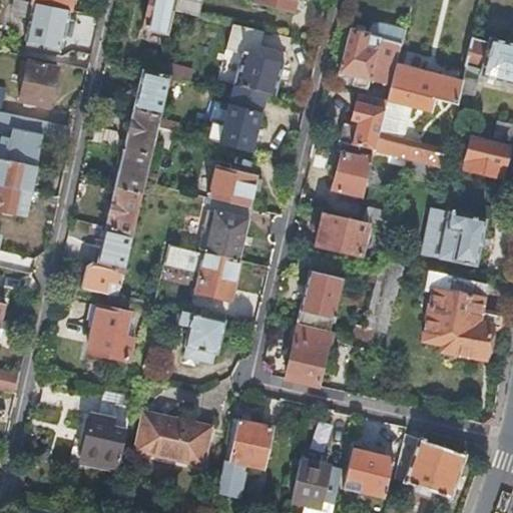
[(35,0),(34,0),(31,14),(21,12),(19,23),(29,25),(26,39),(62,47),(70,8),(35,0)]
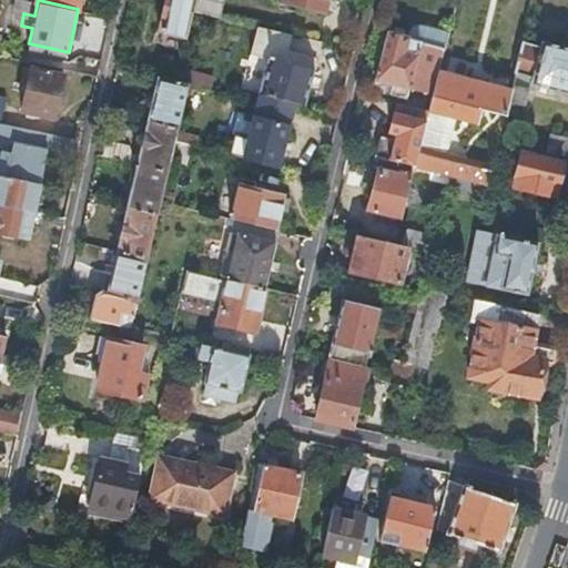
[(165,0),(160,30),(184,36),(185,36),(186,28),(191,11),(192,0),(165,0)]
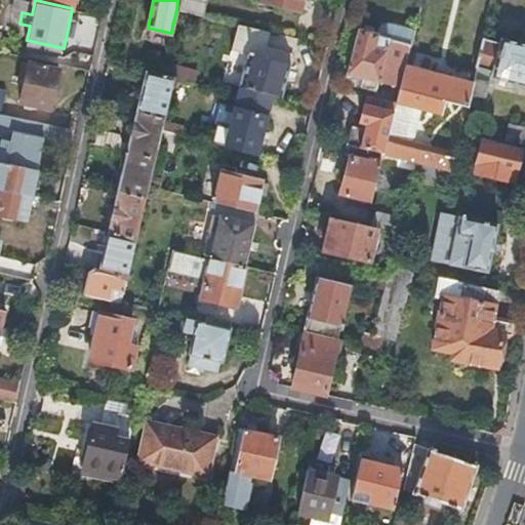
[(177,0),(176,10),(188,12),(190,0),(177,0)]
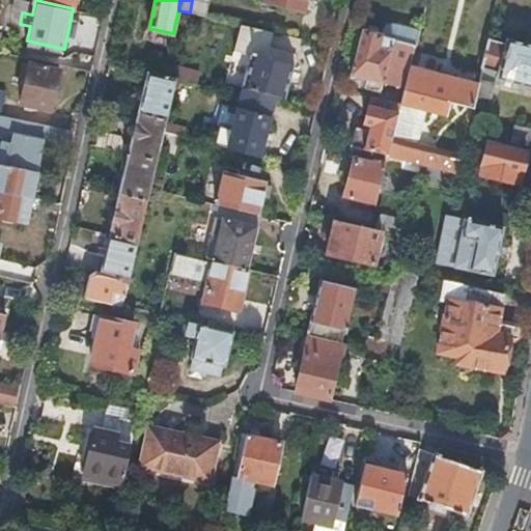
[(306,0),(262,0),(262,3),(304,14),(306,0)]
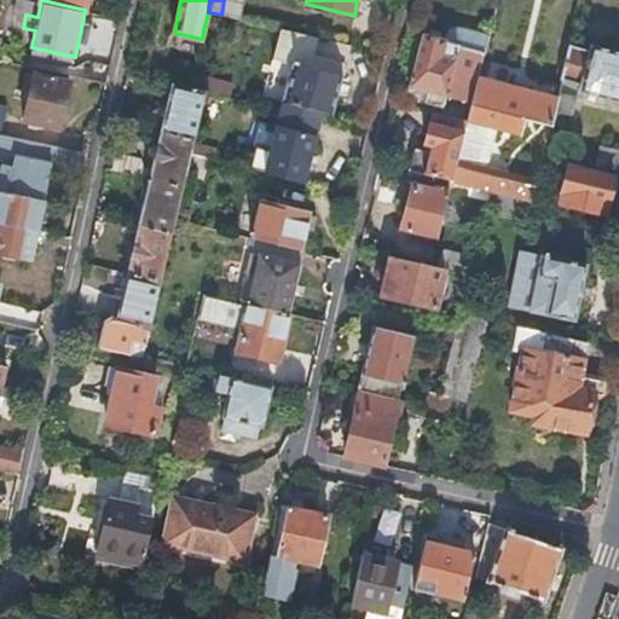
[(217,34),(221,15),(208,12),(203,30),(217,34)]
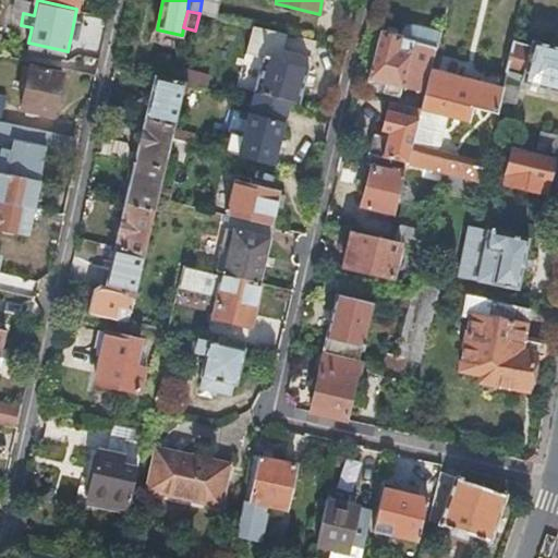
[(436,45),(440,31),(403,22),(401,34),(402,35),(402,37),(436,45)]
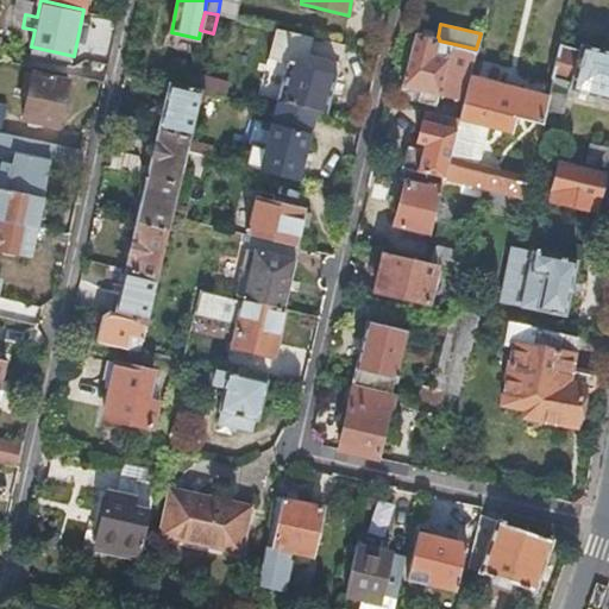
[(419,98),(462,108),(470,75),(472,66),(476,49),(439,41),(439,38),(438,37),(415,32),(403,83),(420,88),(419,98)]
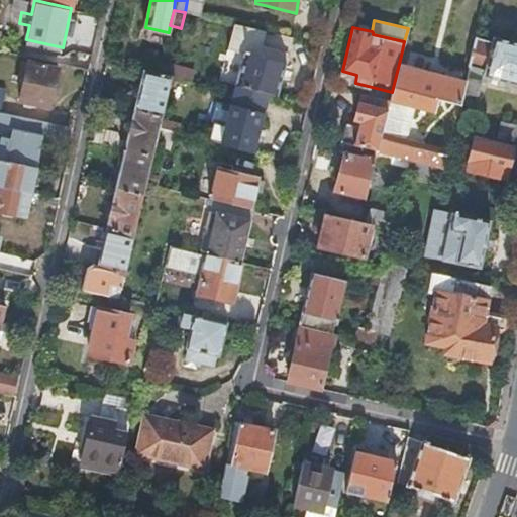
[(267,93),(277,95),(285,65),(282,64),(286,47),(247,37),(235,85),(236,85),(267,93)]
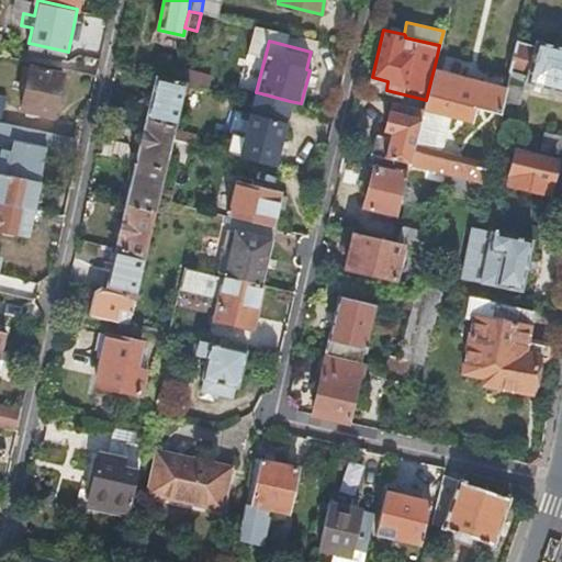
[(535,44),(518,41),(510,72),(527,76),(525,82),(561,91),(561,46),(536,41),(535,44)]
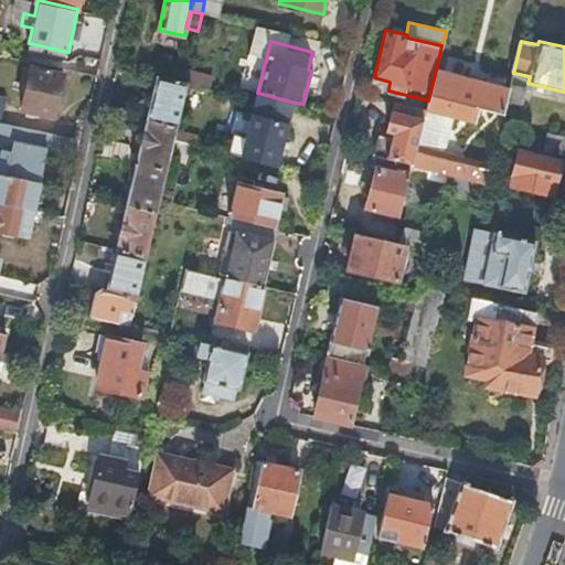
[(31,66),(21,108),(54,116),(64,74),(31,66)]
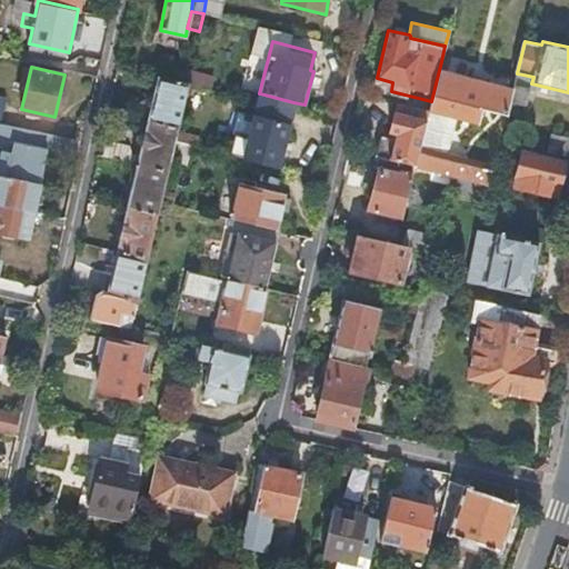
[(177,69),(175,81),(188,85),(210,90),(212,79),(177,69)]
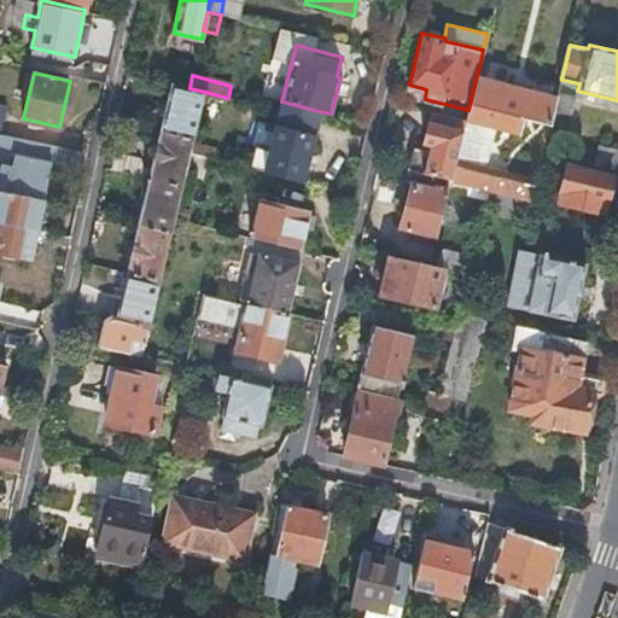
[(466,118),(497,127),(520,134),(525,118),(538,122),(549,124),(549,123),(557,95),(477,76),(468,110),(466,118)]
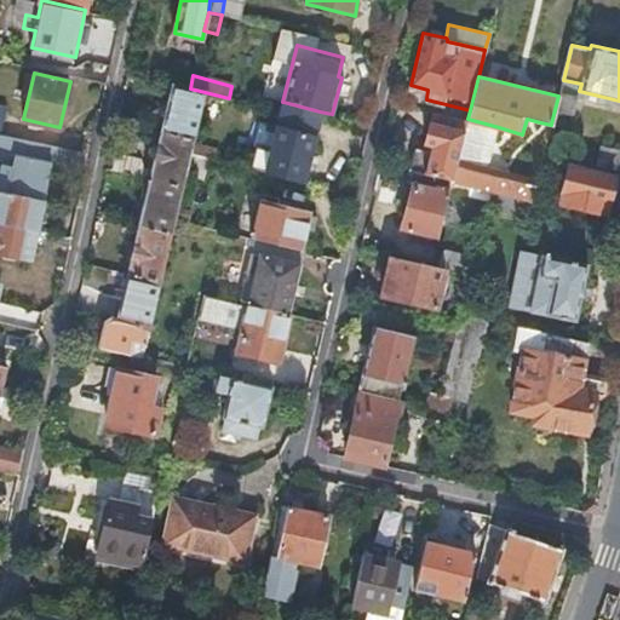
[(190,89),(171,84),(160,130),(194,138),(205,92),(190,89)]
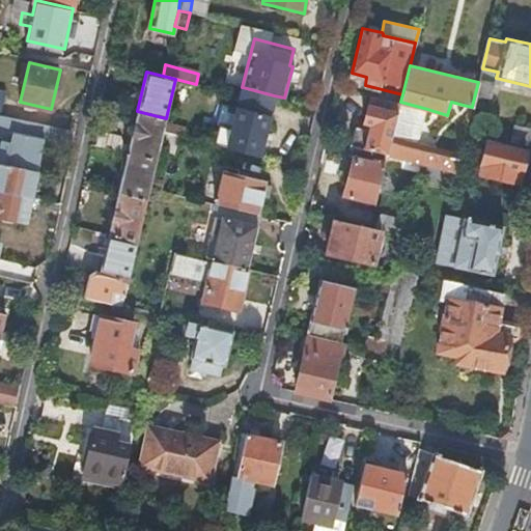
[(479,79),(478,82),(472,106),(487,109),(495,82),(479,79)]
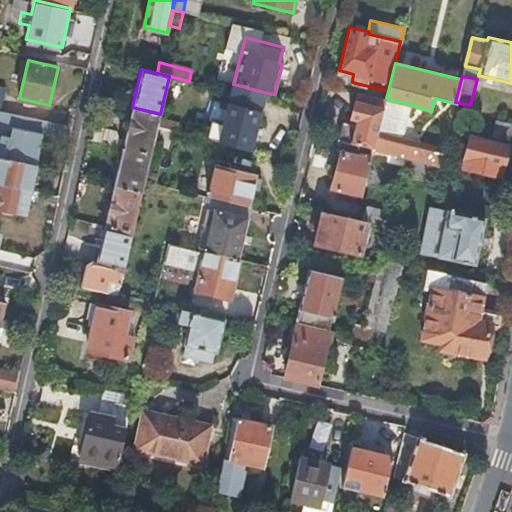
[(249,150),(264,92),(234,84),(228,106),(224,124),(217,122),(214,121),(209,140),(249,150)]
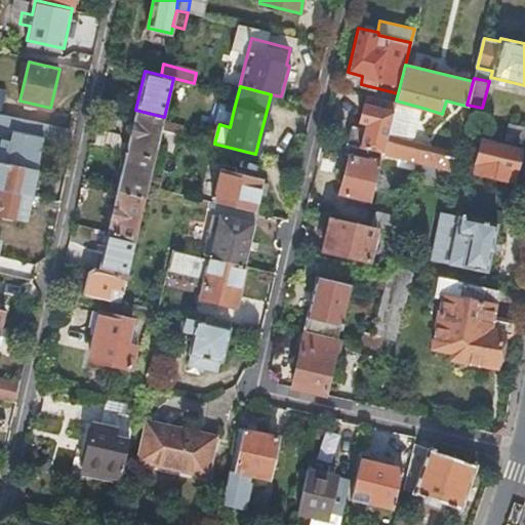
[(396,101),(385,97),(382,109),(393,111),(396,101)]
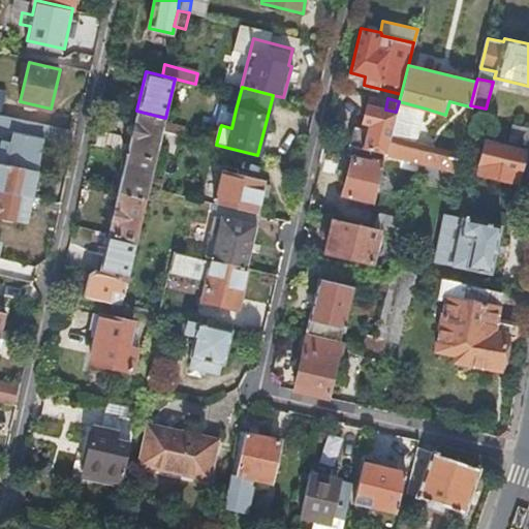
[(390,136),(417,143),(426,109),(399,101),(396,112),(390,136)]
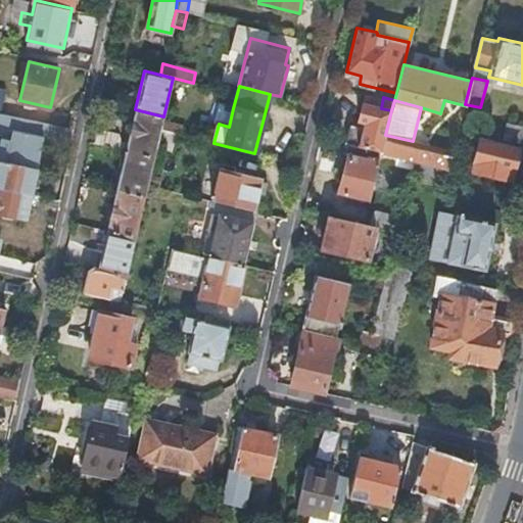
[(444,100),(440,113),(453,116),(456,103),(444,100)]
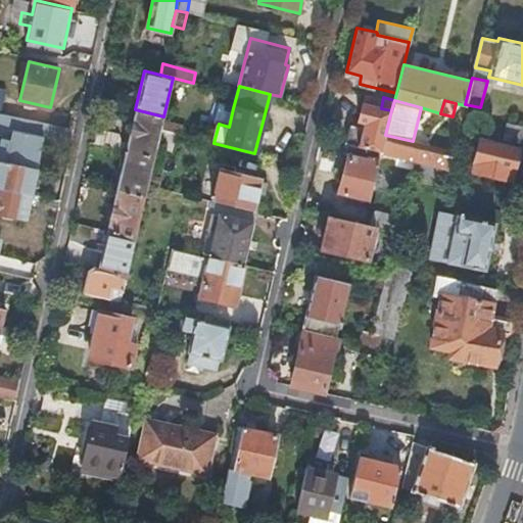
[(365,124),(360,146),(381,151),(385,135),(391,110),(381,108),(363,103),(359,122),(365,124)]
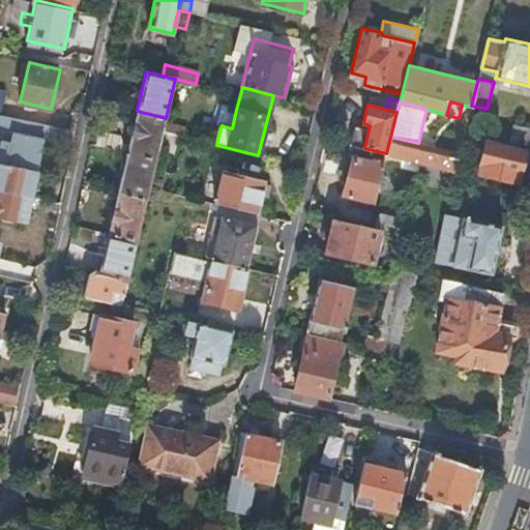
[(232,128),(236,110),(230,109),(225,126),(232,128)]
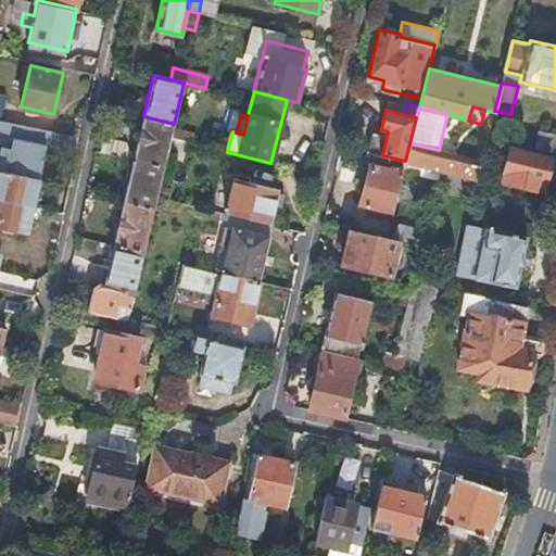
[(96,150),(134,159),(164,166),(171,138),(173,128),(174,124),(143,116),(136,151),(129,150),(126,140),(99,134),(96,150)]
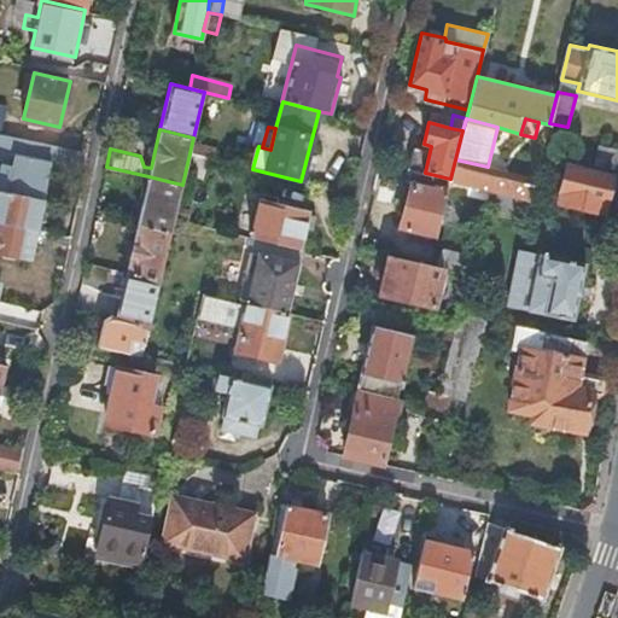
[(0,170),(0,220),(36,229),(51,163),(77,169),(81,151),(19,138),(12,165),(1,163),(0,170)]
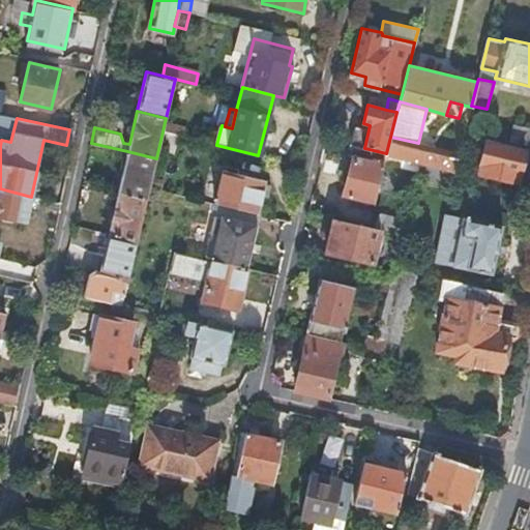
[(179,126),(165,122),(163,131),(177,136),(179,126)]
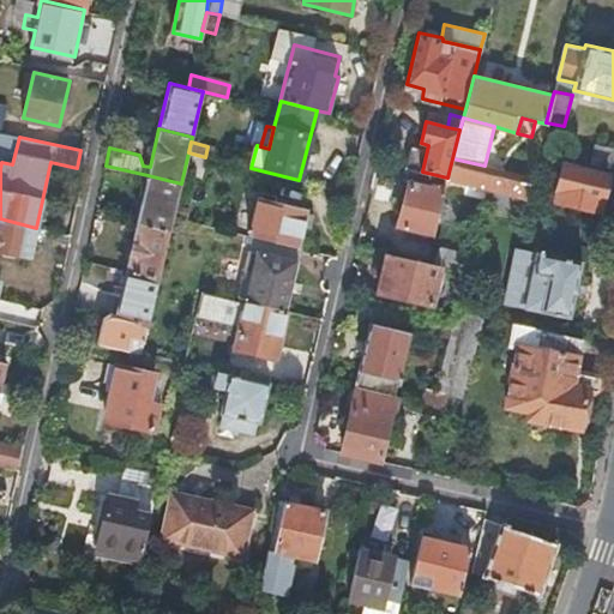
[(603,166),(613,168),(613,146),(594,143),(589,162),(603,166)]
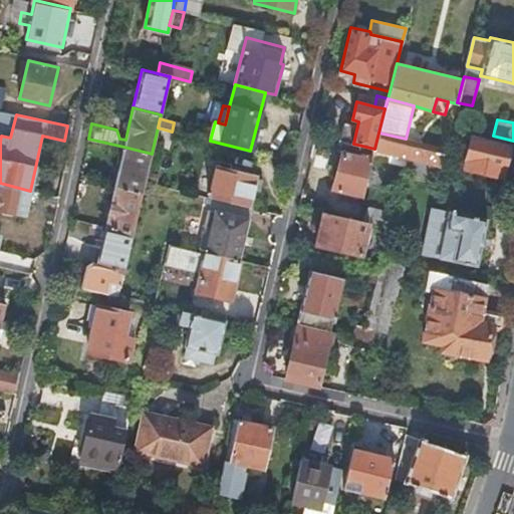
[(493,136),(469,131),(467,138),(473,139),(503,146),(505,139),(493,136)]
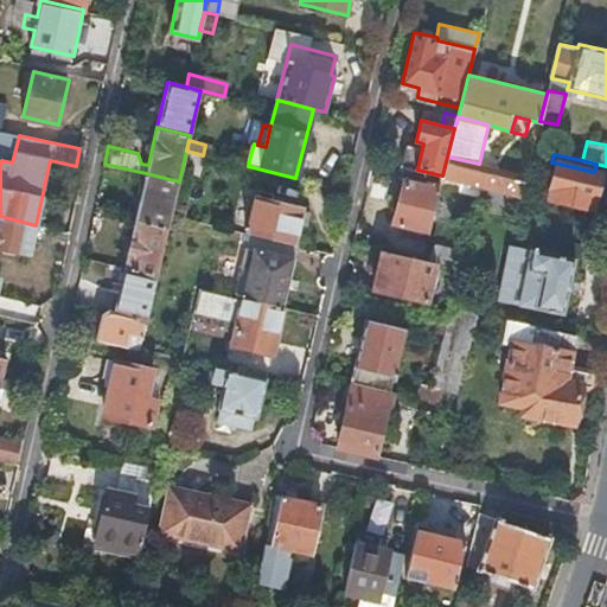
[(447,157),(442,176),(484,186),(522,196),(526,176),(479,164),(447,157)]
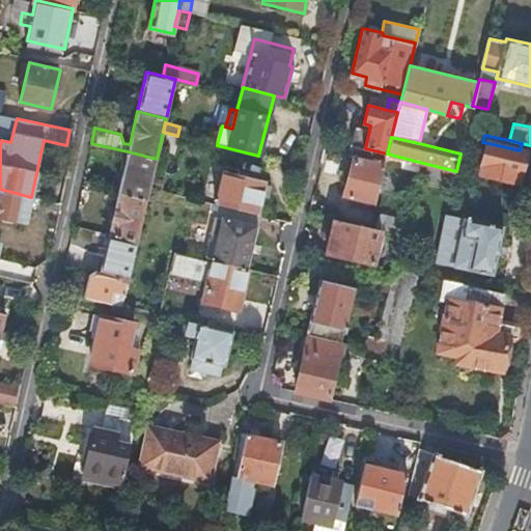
[(488,143),(482,142),(480,149),(486,150),(480,174),(518,183),(521,169),(529,171),(530,163),(530,152),(520,150),(488,143)]
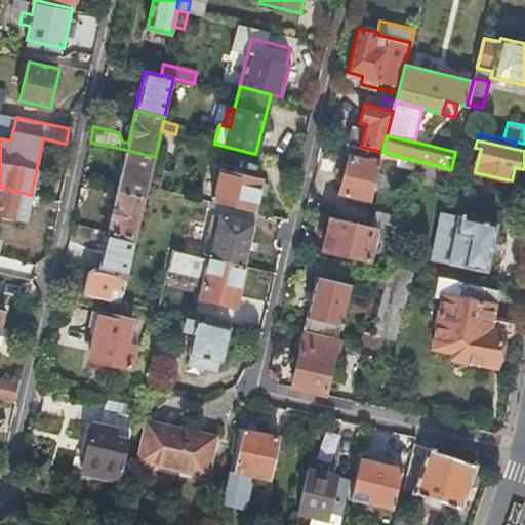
[(126,150),(117,190),(145,197),(148,186),(155,157),(126,150)]
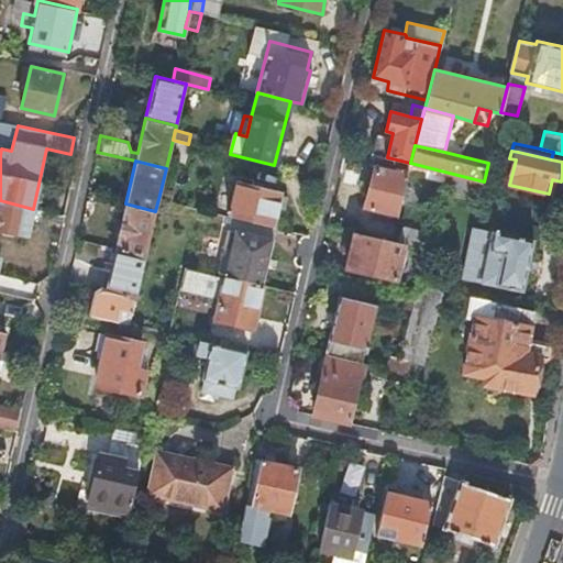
[(401,176),(395,174),(375,168),(366,207),(397,214),(408,170),(404,169),(401,176)]
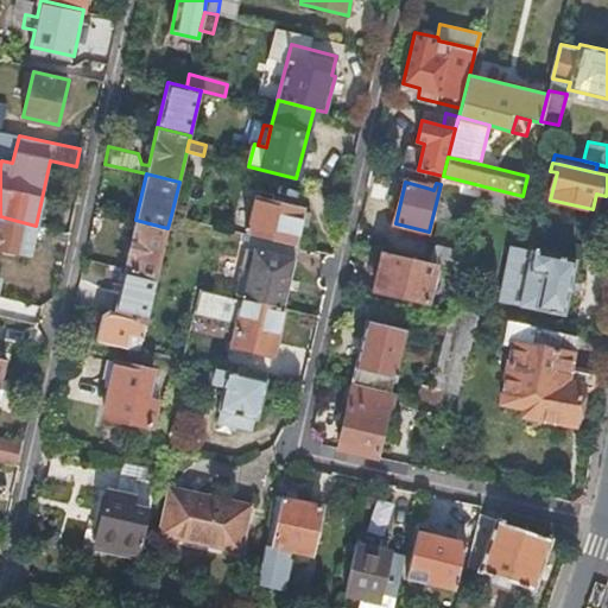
[(259,236),(293,245),(295,245),(304,207),(257,196),(247,234),(259,236)]
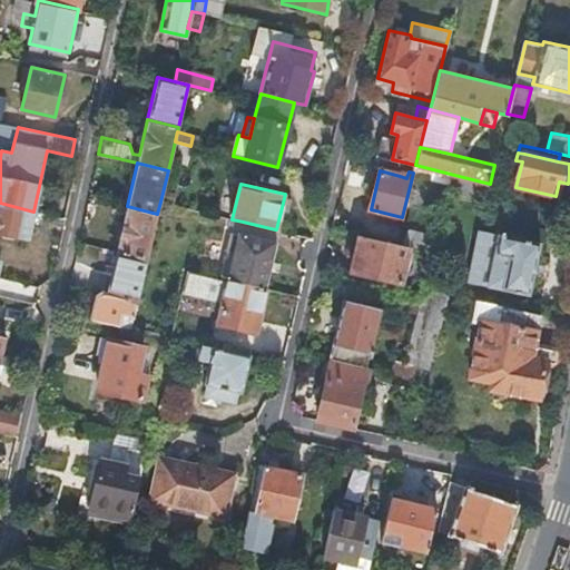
[(157,214),(153,235),(161,238),(170,205),(160,202),(157,214)]
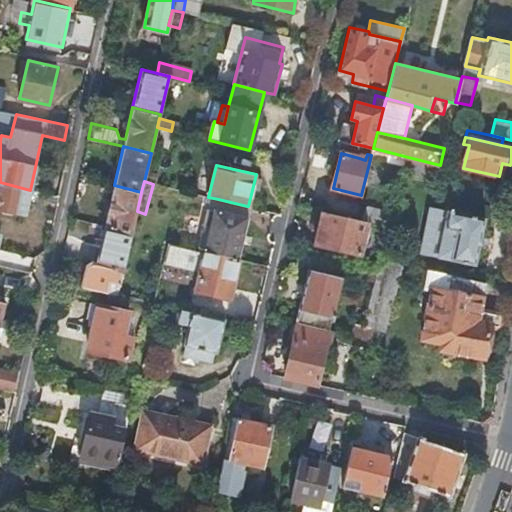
[(0,208),(25,215),(30,190),(0,182),(0,208)]
